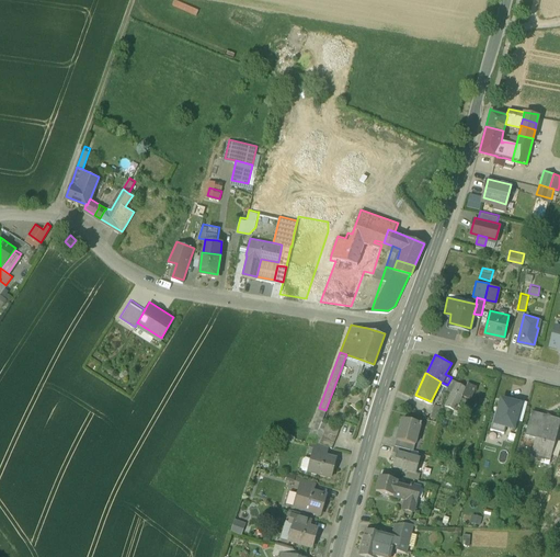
[(457,379),(452,377),(447,385),(446,386),(453,389),(457,379)]
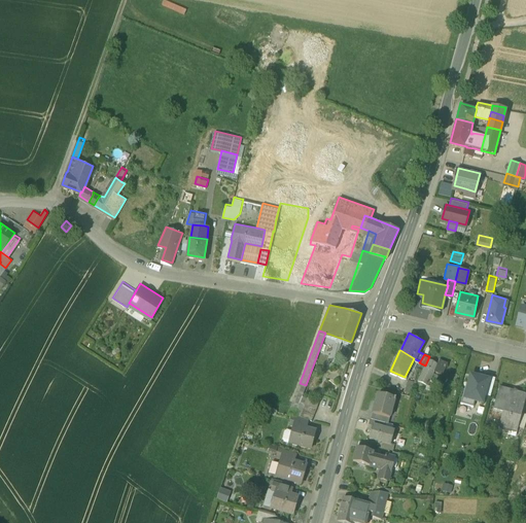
[(439,361),(429,356),(425,365),(419,378),(427,382),(439,361)]
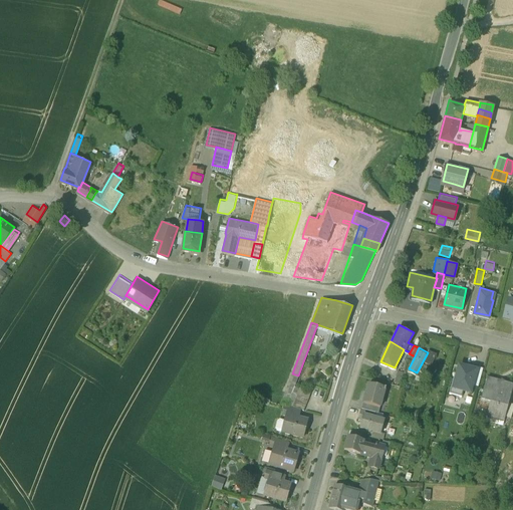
[(464,388),(471,390),(477,368),(461,363),(457,374),(454,386),(464,388)]
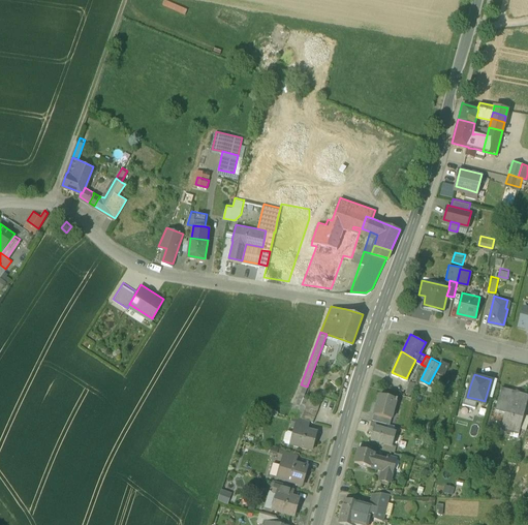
[(415,384),(403,379),(401,385),(413,391),(415,384)]
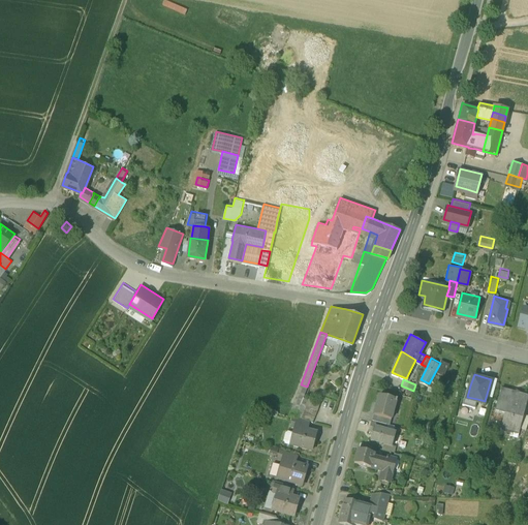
[(497,380),(491,379),(487,393),(493,395),(497,380)]
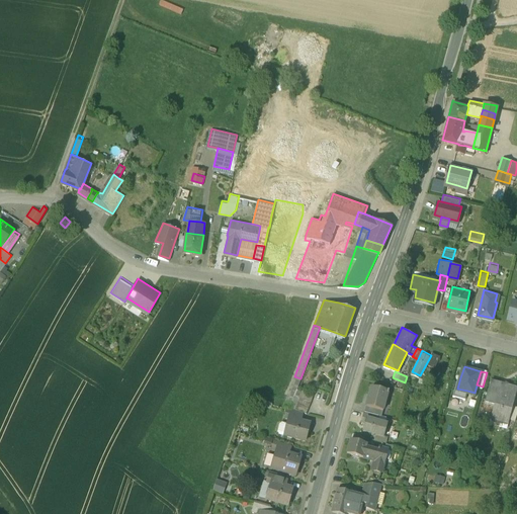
[(300,378),(294,376),(283,405),(288,406),(294,408),(299,395),(302,389),(297,388),(298,383),(300,378)]
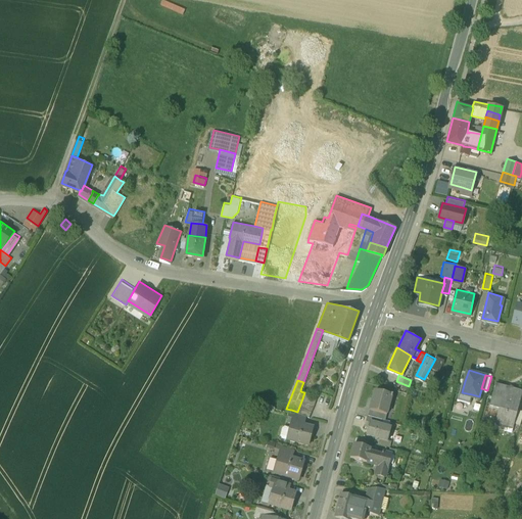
[(463,380),(458,397),(470,400),(472,394),(462,392),(465,381),(463,380)]
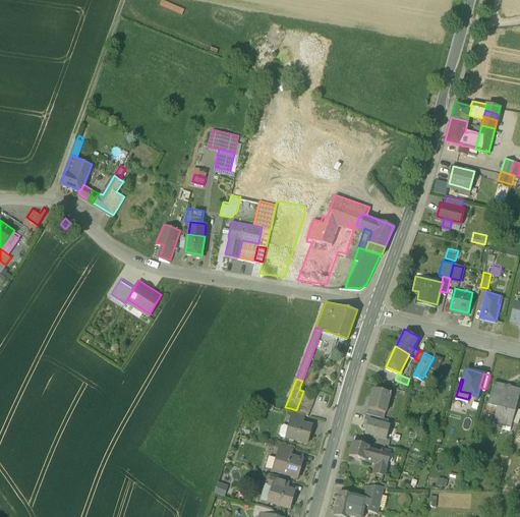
[(519,389),(494,382),(487,403),(498,406),(494,418),(512,422),(513,419),(516,406),(519,393),(519,389)]
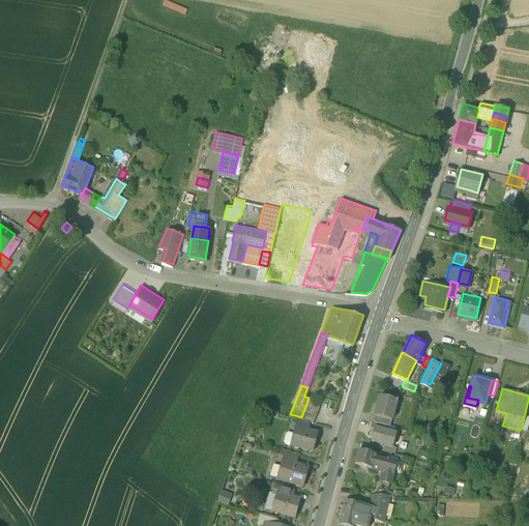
[(309,398),(306,404),(307,404),(319,409),(323,399),(305,392),(304,397),(309,398)]
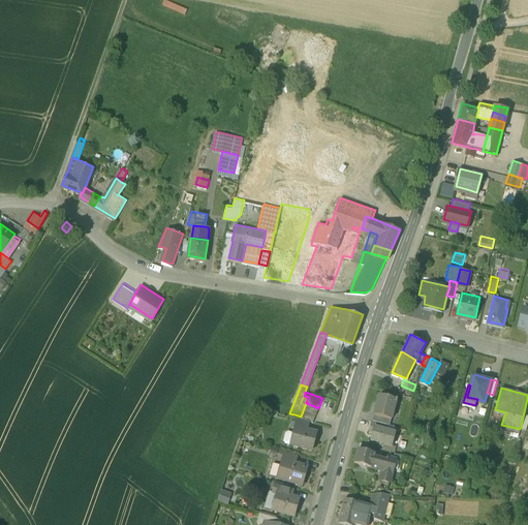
[(398,397),(379,392),(374,412),(392,417),(397,399),(398,397)]
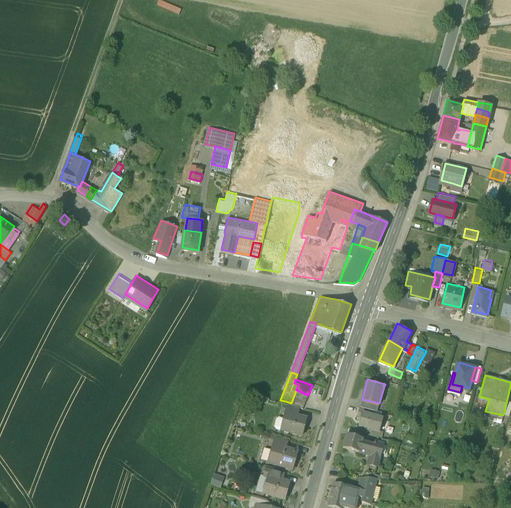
[(308,395),(297,390),(292,402),(303,406),(308,395)]
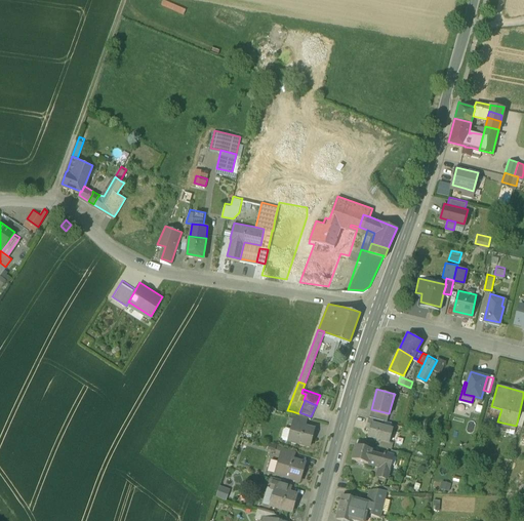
[(389,413),(371,409),(370,414),(385,418),(388,419),(389,413)]
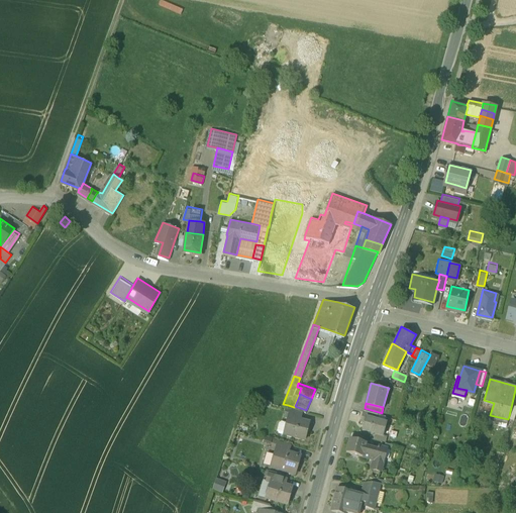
[(294,407),(288,405),(285,414),(289,415),(289,414),(300,417),(302,409),(294,407)]
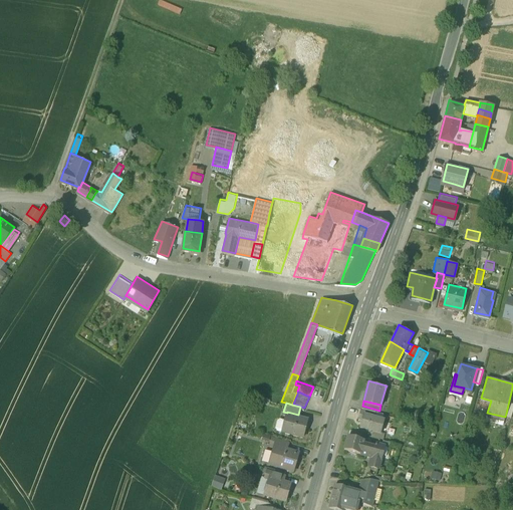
[(376,410),(362,406),(360,412),(374,416),(376,410)]
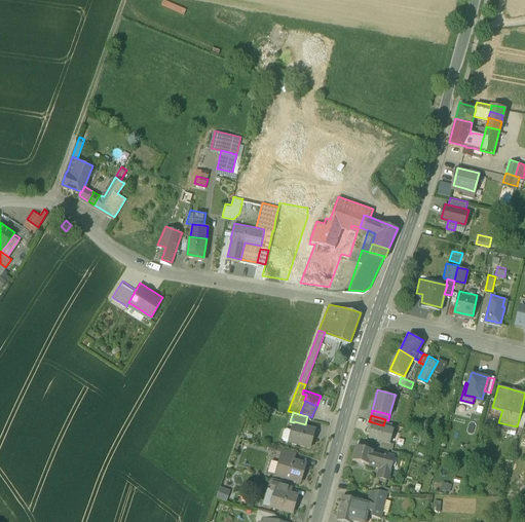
[(305,424),(294,421),(294,422),(293,427),(290,440),(310,445),(315,426),(305,424)]
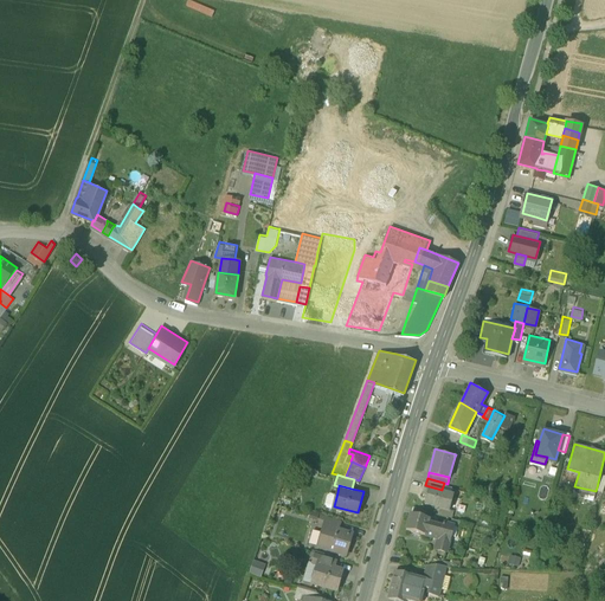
[(442,490),(425,485),(424,492),(427,493),(426,501),(450,506),(454,492),(442,490)]
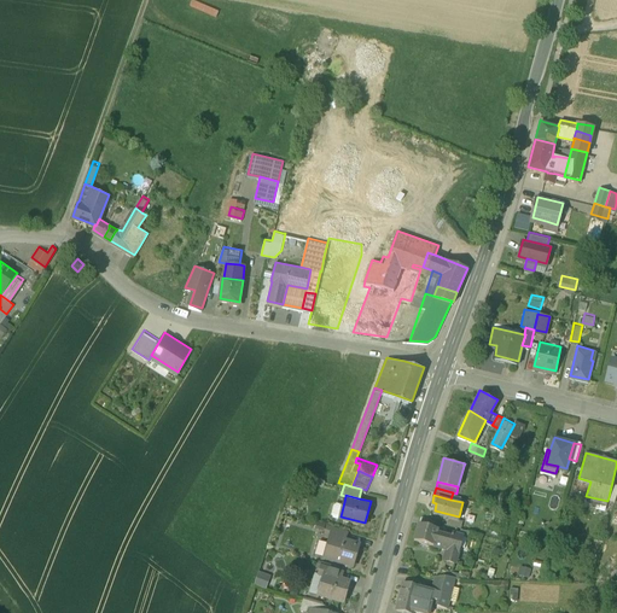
[(338,500),(335,502),(332,512),(333,514),(341,517),(344,502),(338,500)]
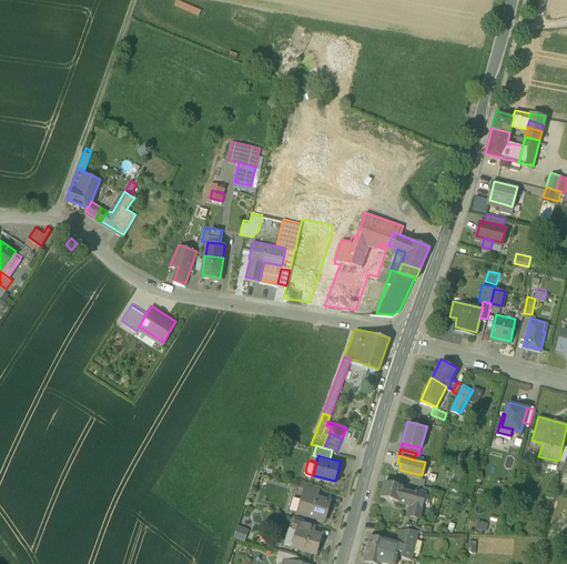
[(401,476),(387,473),(386,480),(400,483),(401,476)]
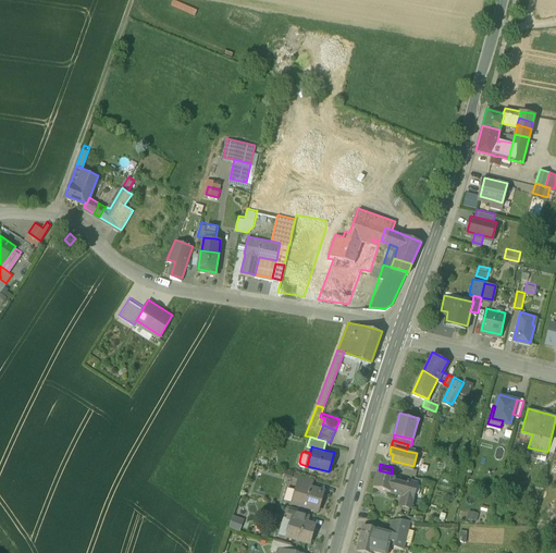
[(379,470),(378,470),(373,484),(391,490),(405,493),(406,493),(409,481),(407,481),(394,478),(395,475),(392,474),(379,470)]
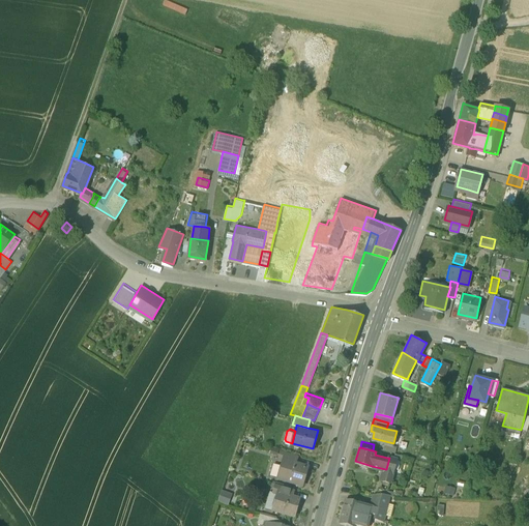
[(298,454),(282,448),(278,458),(284,459),(284,458),(296,462),(298,454)]
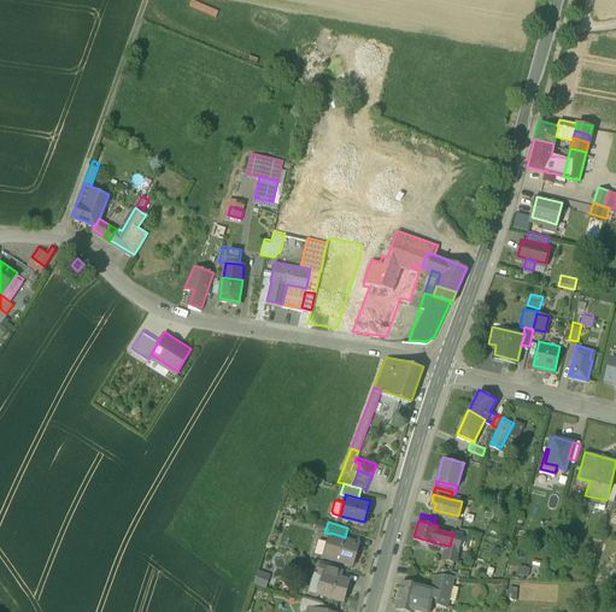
[(462,533),(453,530),(452,531),(451,533),(453,533),(450,546),(449,546),(445,557),(455,559),(462,533)]
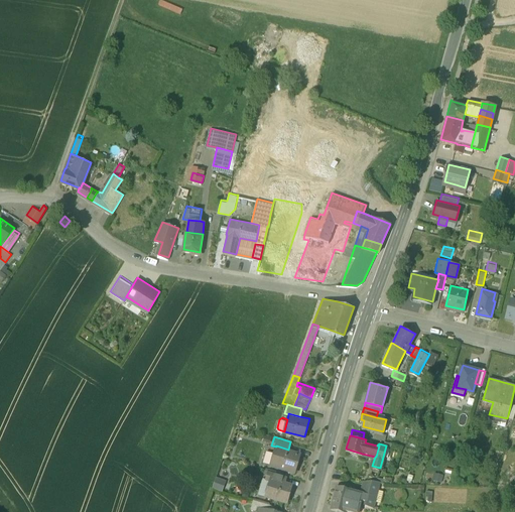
[(288,450),(276,445),(276,446),(271,464),(294,471),(300,453),(288,450)]
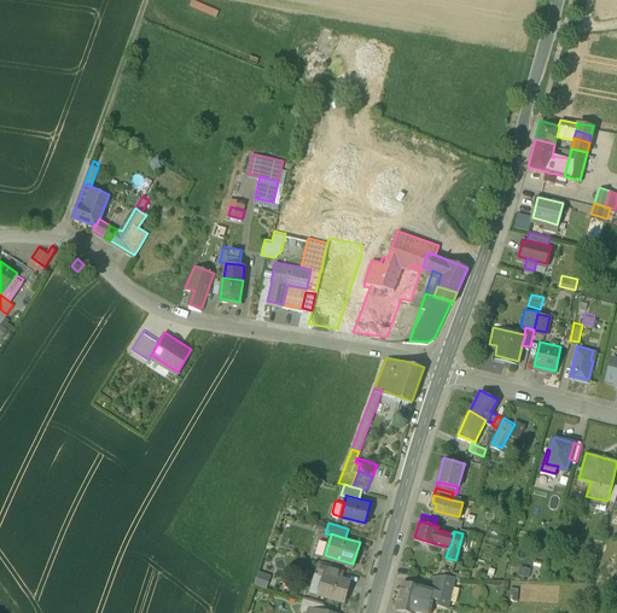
[(609,578),(613,560),(601,556),(597,574),(609,578)]
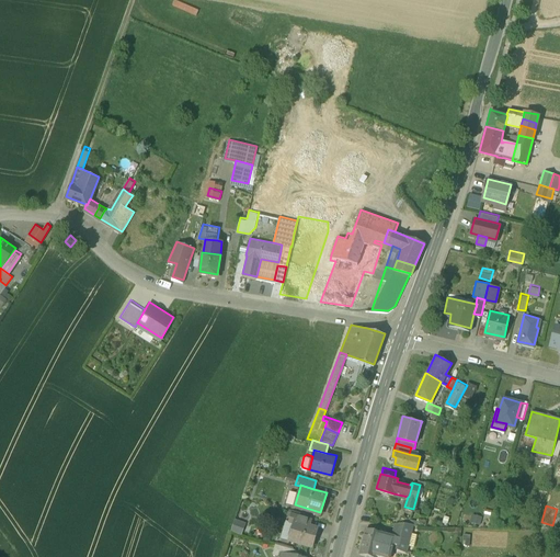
[(311,516),(293,510),(289,520),(295,521),(309,524),(311,516)]
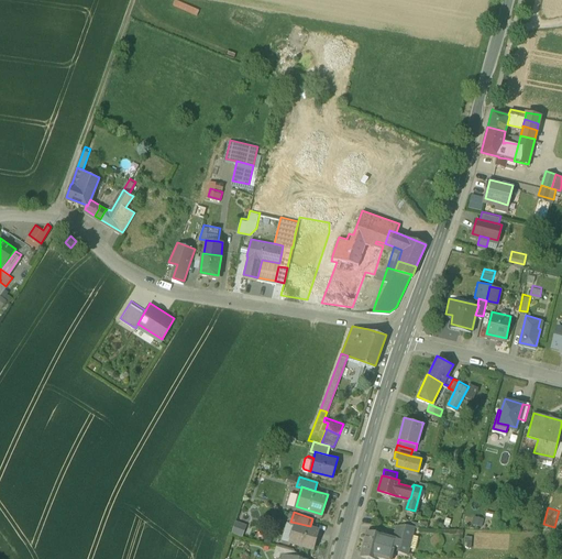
[(234,516),(232,529),(244,532),(246,519),(234,516)]
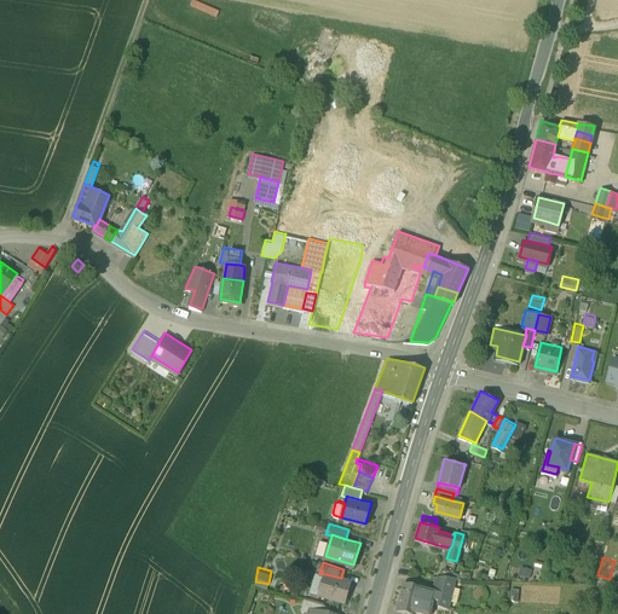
[(341,578),(325,574),(319,594),(345,600),(350,580),(341,578)]
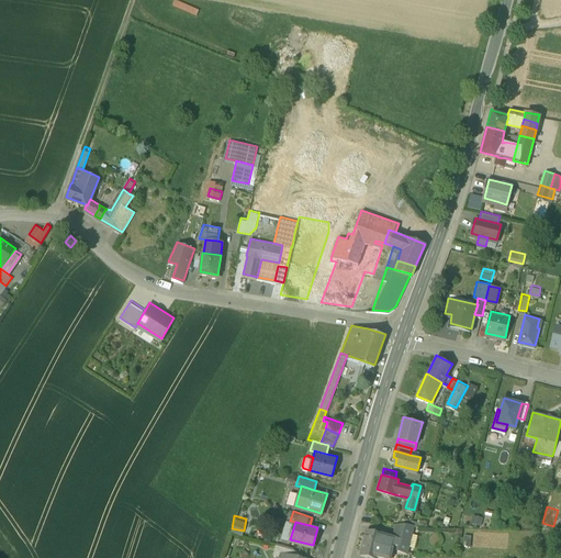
[(401,523),(396,522),(396,524),(393,535),(395,536),(394,543),(399,544),(397,549),(407,551),(414,523),(410,523),(401,523)]
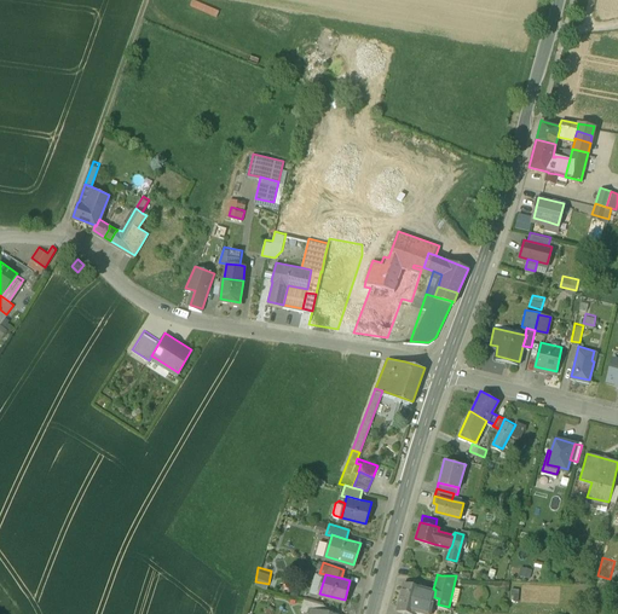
[(433,589),(404,580),(398,602),(397,608),(415,613),(416,610),(428,613),(431,603),(429,602),(431,597),(434,597),(435,590),(433,589)]
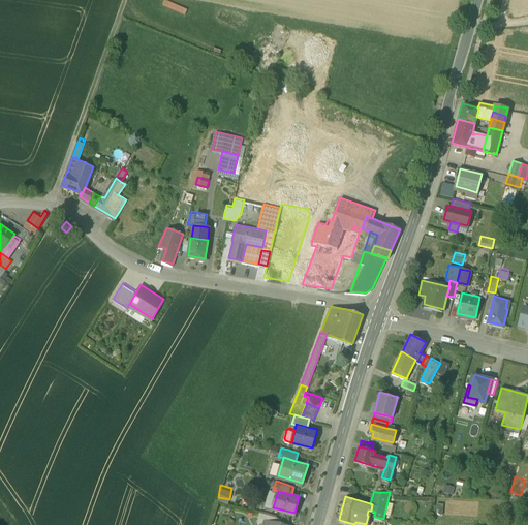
[(281,517),(259,511),(257,520),(270,524),(272,521),(279,523),(281,517)]
